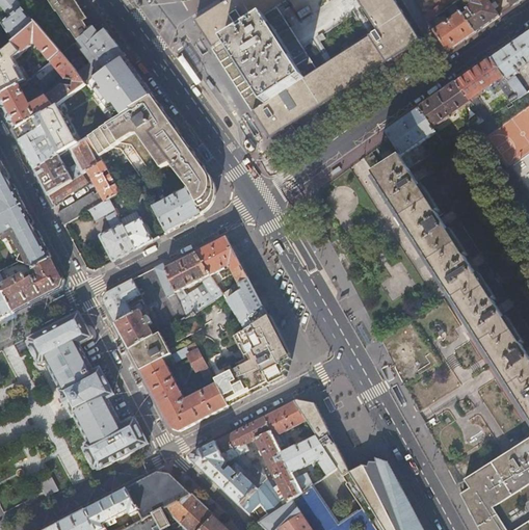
[(10,41),(33,21),(25,11),(23,12),(15,2),(15,0),(0,0),(0,34),(7,43),(10,41)]
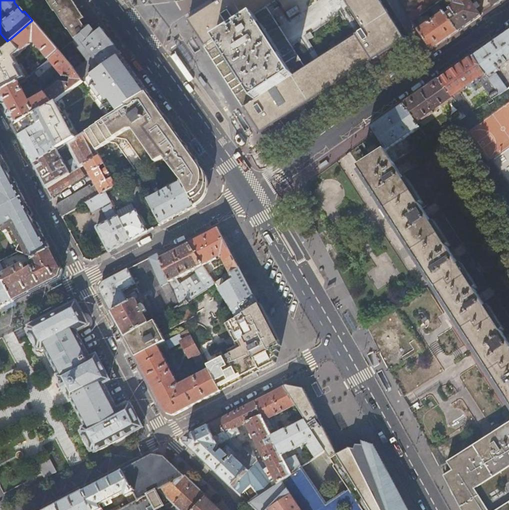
[(65,27),(71,37),(83,28),(77,18),(81,16),(71,0),(43,0),(49,9),(51,8),(63,28),(65,27)]
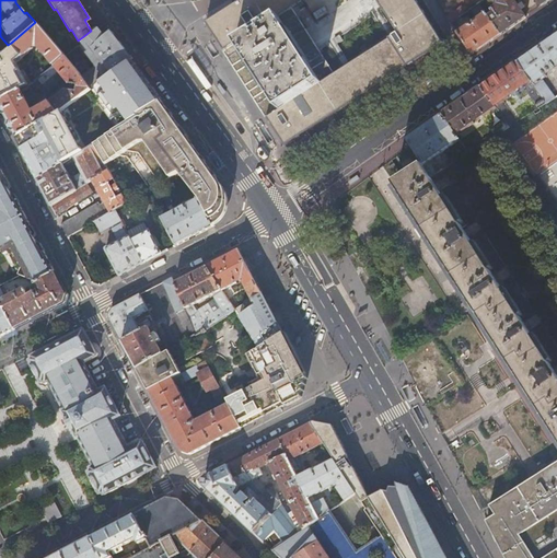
[(232,0),(201,20),(220,49),(233,42),(275,14),(317,81),(276,108),(264,116),(281,144),(408,64),(440,43),(413,0),(348,0),(334,10),(327,0),(232,0)]
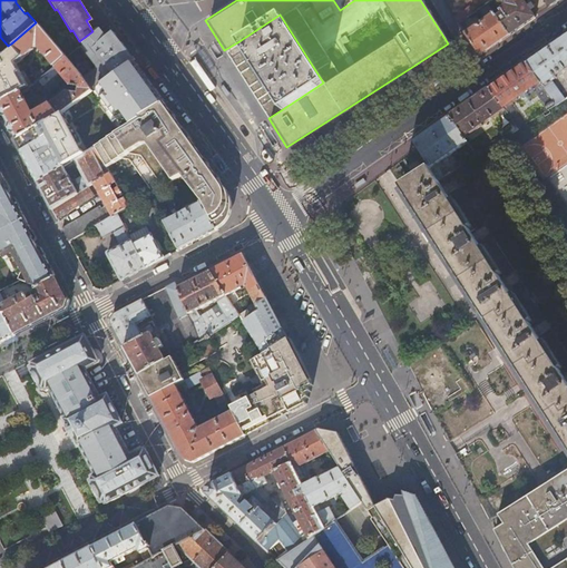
[(333,0),(340,10),(354,0),(333,0)]
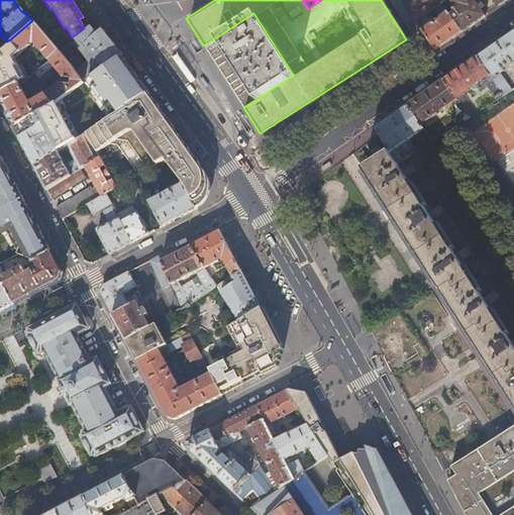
[(471,22),(482,14),(472,0),(455,0),(457,3),(451,7),(452,10),(447,13),(459,30),(471,22)]
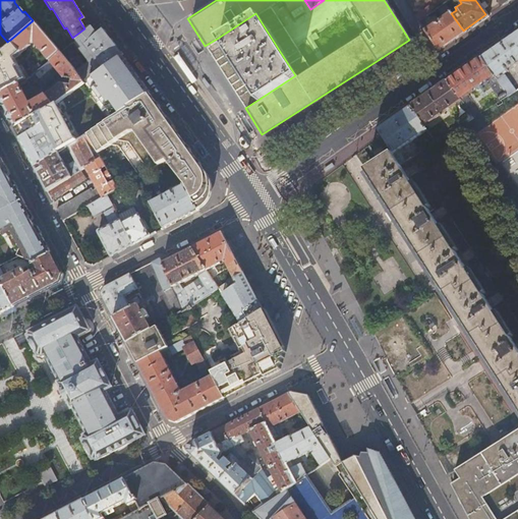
[(449,40),(463,31),(451,13),(446,5),(443,2),(433,9),(439,18),(438,19),(438,20),(435,21),(422,30),(436,49),(449,40)]
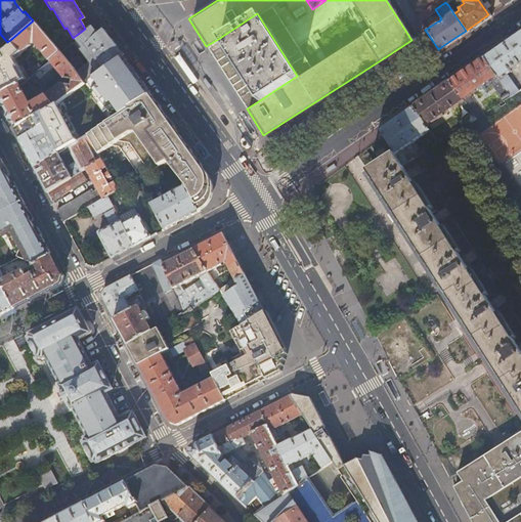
[(251,89),(258,101),(297,76),(257,13),(218,39),(251,89)]
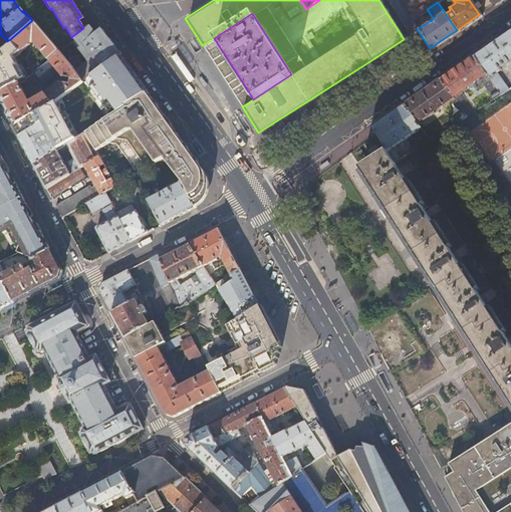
[(77,18),(83,28),(87,24),(81,16),(77,18)]
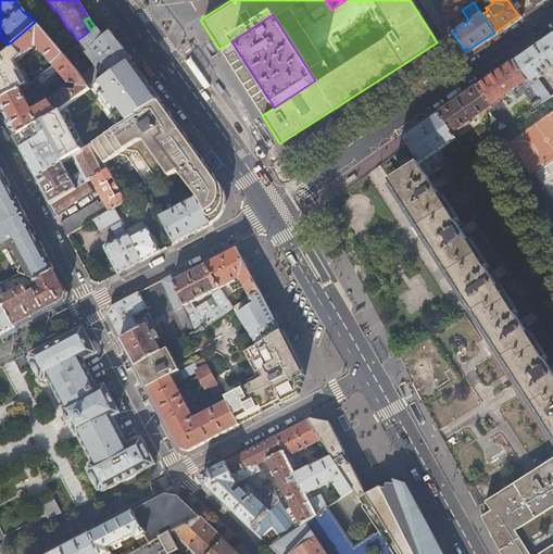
[(0,96),(19,87),(29,80),(34,77),(61,53),(35,22),(11,42),(14,48),(20,53),(28,47),(29,36),(36,37),(35,45),(46,59),(34,67),(30,64),(0,79),(0,96)]
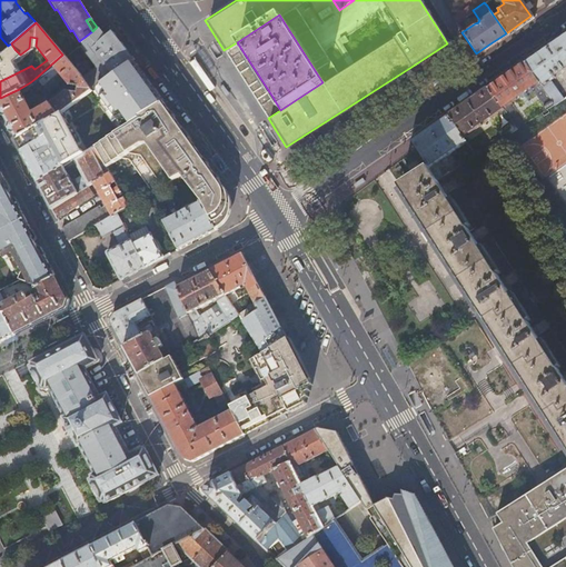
[(79,41),(77,43),(92,66),(91,66),(90,66),(79,76),(88,89),(130,59),(116,38),(115,39),(110,33),(106,38),(103,35),(97,27),(92,31),(79,41)]
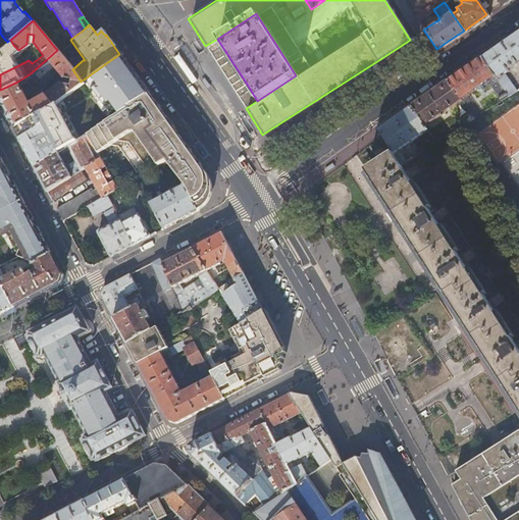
[(100,27),(95,32),(97,35),(101,31),(105,36),(106,35),(100,27)]
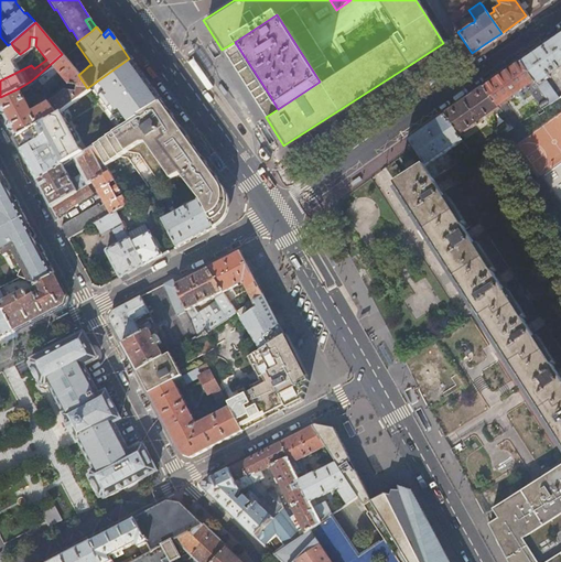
[(76,43),(78,41),(72,30),(69,31),(66,32),(74,45),(76,43)]
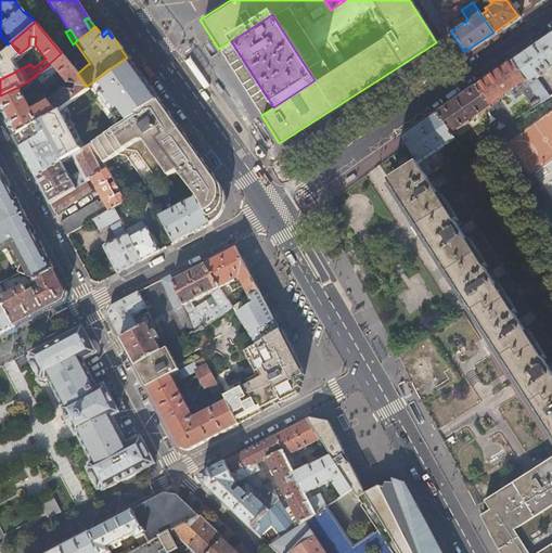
[(551,30),(531,46),(511,60),(525,80),(539,100),(547,95),(543,90),(534,77),(551,64),(551,30)]
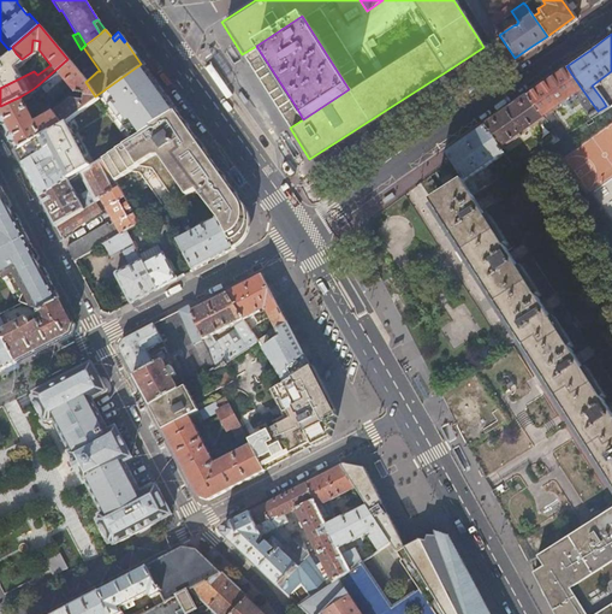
[(242,54),(289,128),(290,128),(303,119),(295,105),(256,46),(242,54)]
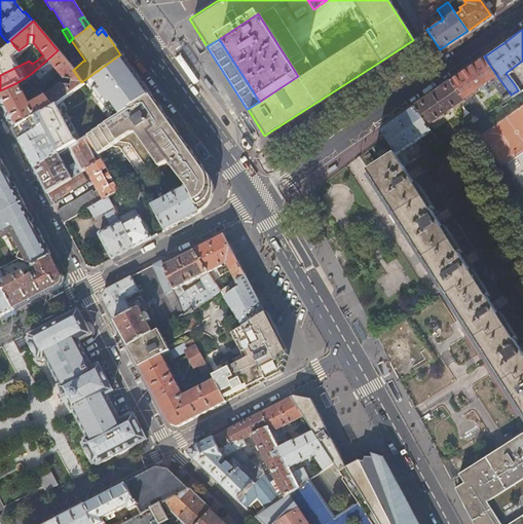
[(2,50),(13,45),(10,40),(7,42),(0,48),(2,50)]
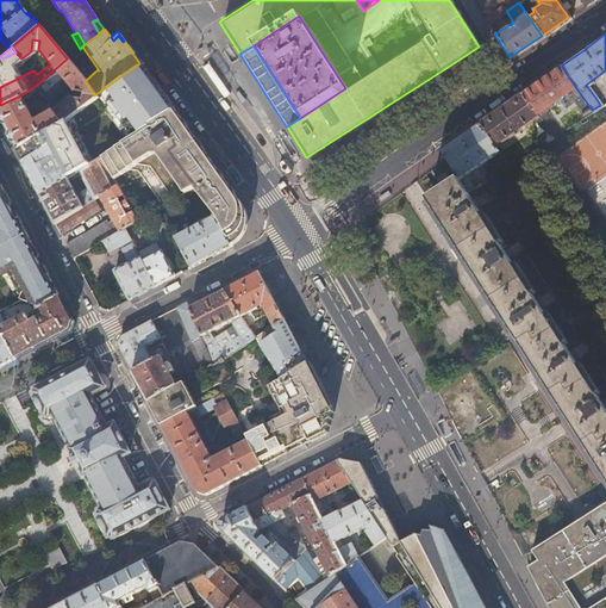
[(0,121),(4,128),(14,148),(58,123),(94,95),(85,81),(67,59),(37,85),(42,91),(60,75),(72,90),(80,91),(79,97),(69,95),(52,109),(38,117),(37,121),(35,122),(33,125),(32,126),(31,124),(31,123),(32,119),(20,95),(0,105),(0,121)]
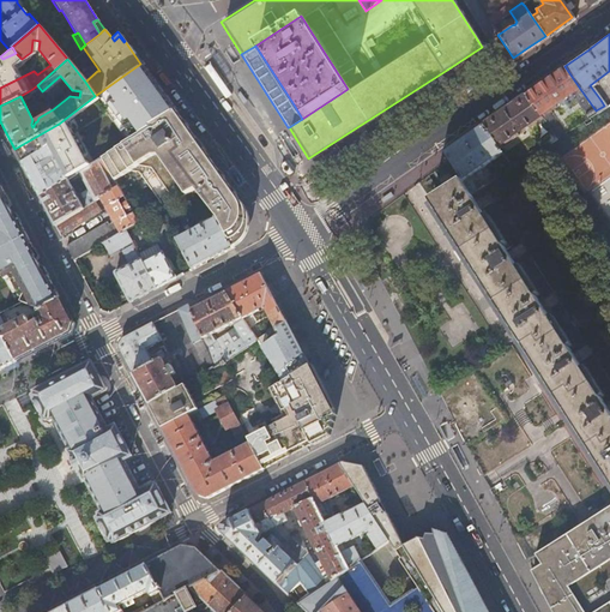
[(12,59),(0,65),(5,76),(23,66),(14,64),(12,59)]
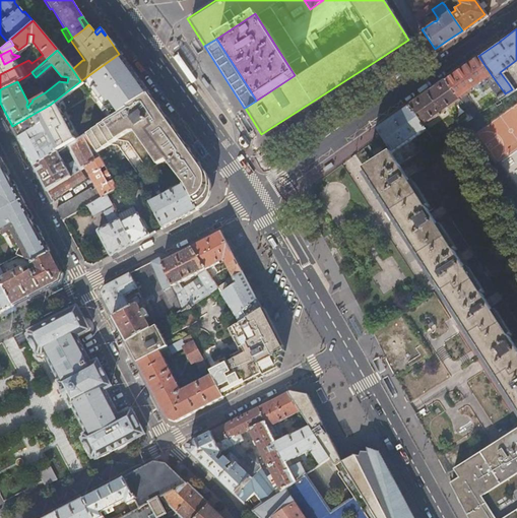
[(466,65),(445,79),(458,100),(464,107),(469,104),(465,98),(467,96),(465,93),(470,89),(469,87),(477,82),(478,84),(492,75),(478,56),(466,65)]
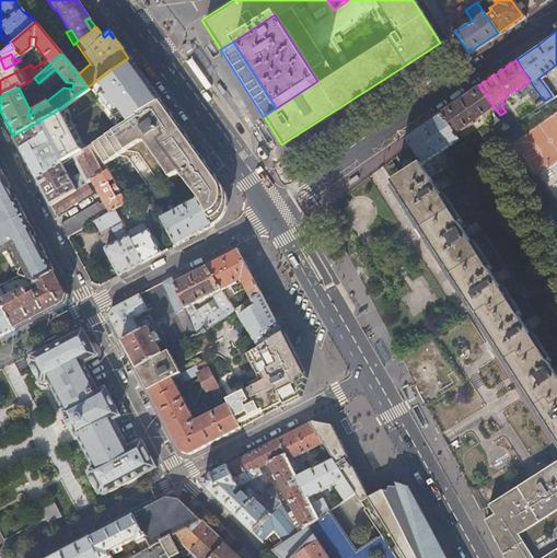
[(460,99),(440,113),(454,134),(494,107),(479,85),(460,99)]
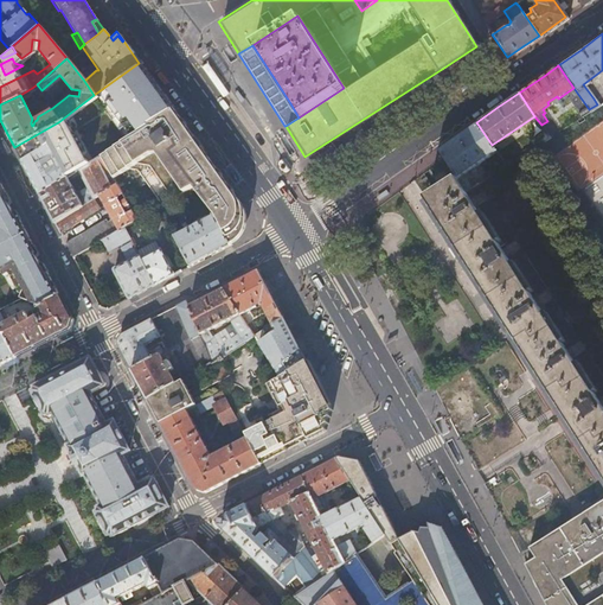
[(146,123),(146,125),(159,116),(172,108),(171,108),(146,123)]
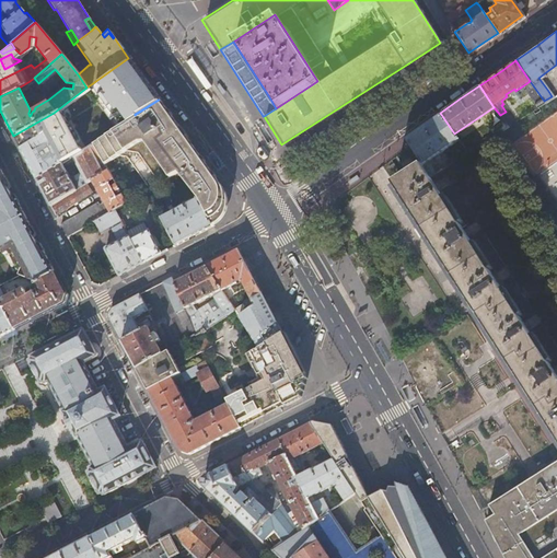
[(147,107),(184,166),(200,158),(159,100),(147,107)]
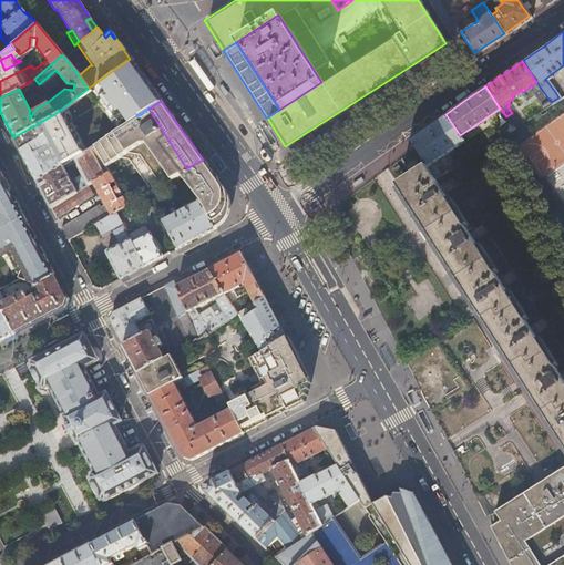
[(126,157),(146,192),(147,192),(178,174),(186,168),(149,109),(136,116),(92,144),(103,164),(118,155),(126,157)]
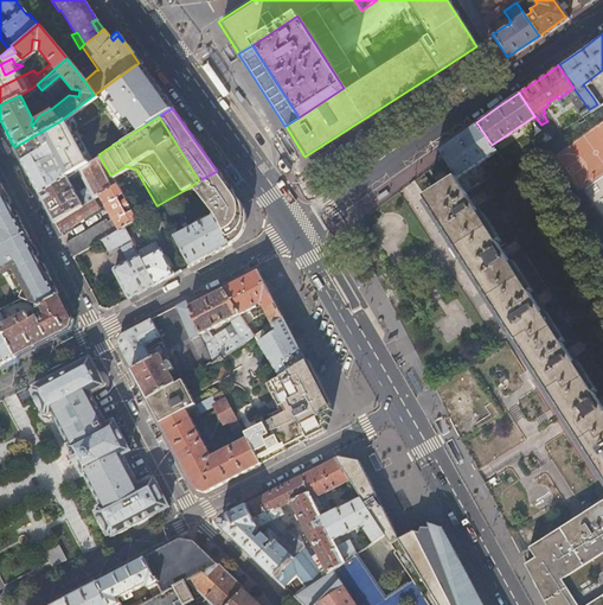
[(438,150),(456,177),(463,190),(469,186),(461,173),(468,169),(470,172),(475,169),(473,166),(495,150),(492,145),(476,122),(464,131),(451,140),(438,150)]
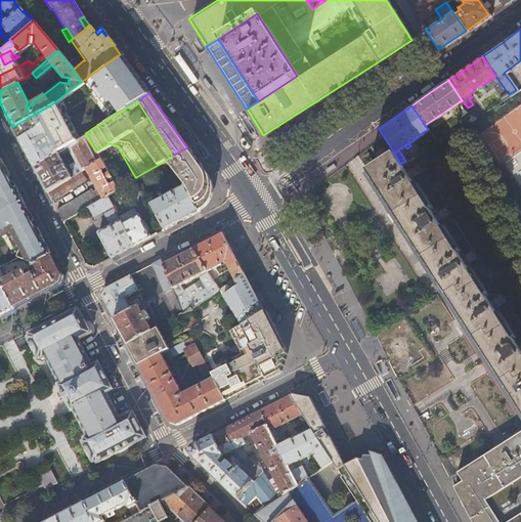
[(462,117),(466,122),(474,118),(470,112),(462,117)]
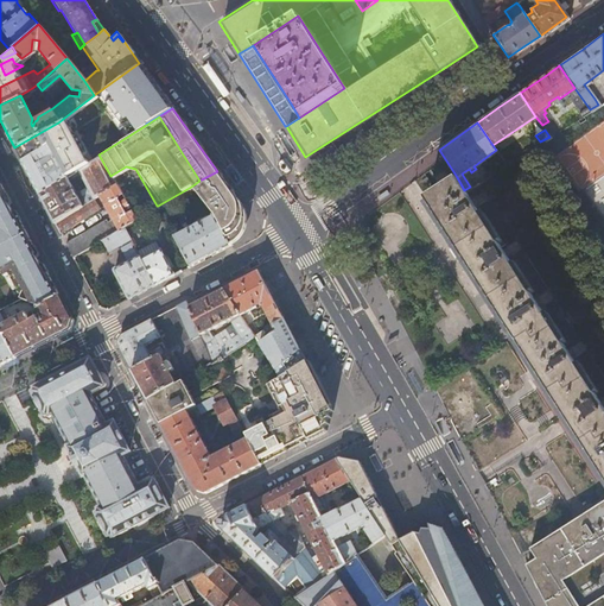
[(544,157),(535,145),(522,153),(506,164),(497,169),(506,182),(544,157)]
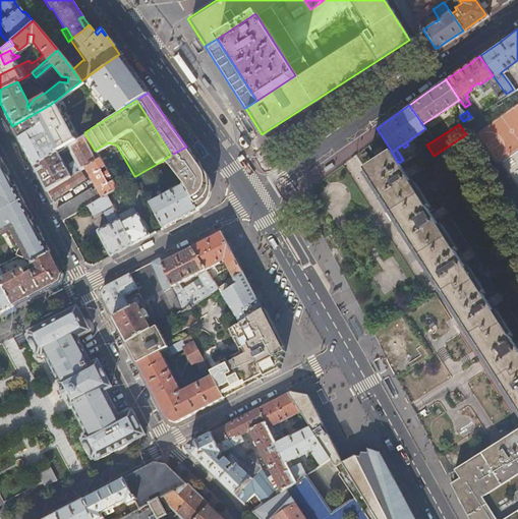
[(26,153),(32,164),(56,150),(46,131),(42,125),(18,137),(26,153)]
